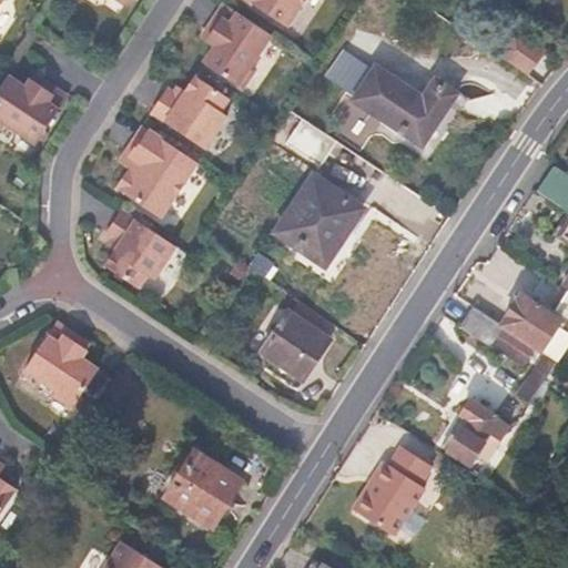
[(246,0),(287,28),(305,0),(246,0)]
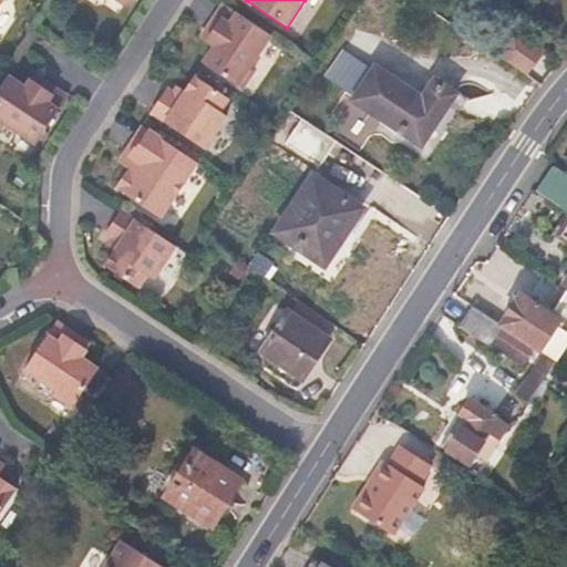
[(223,2),(205,29),(209,31),(204,40),(206,41),(205,42),(213,47),(203,63),(237,88),(272,35),(223,2)]
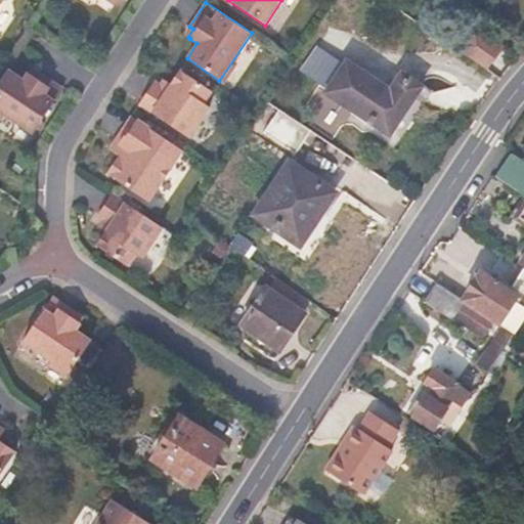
[(188,37),(193,29),(189,27),(185,34),(188,37)]
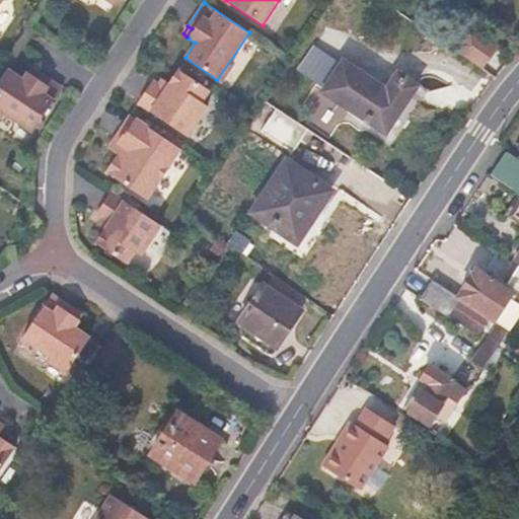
[(464,56),(478,34),(468,26),(453,49),(464,56)]
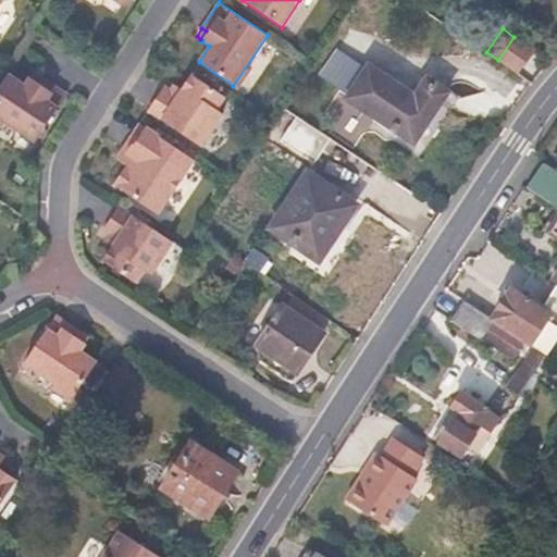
[(412,145),(449,88),(426,74),(415,93),(371,63),(346,101),(412,145)]
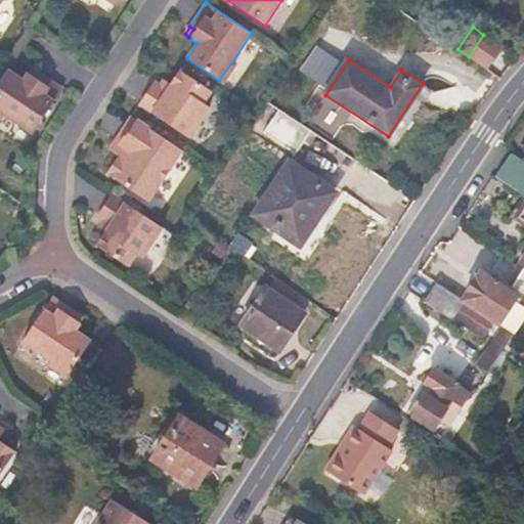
[(32,67),(29,73),(37,78),(41,73),(32,67)]
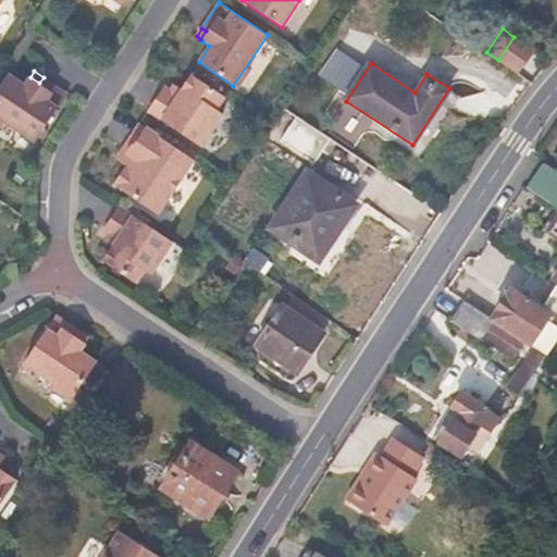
[(35,143),(67,94),(44,77),(39,83),(31,77),(29,76),(24,85),(9,74),(9,75),(0,87),(0,125),(3,127),(5,123),(35,143)]
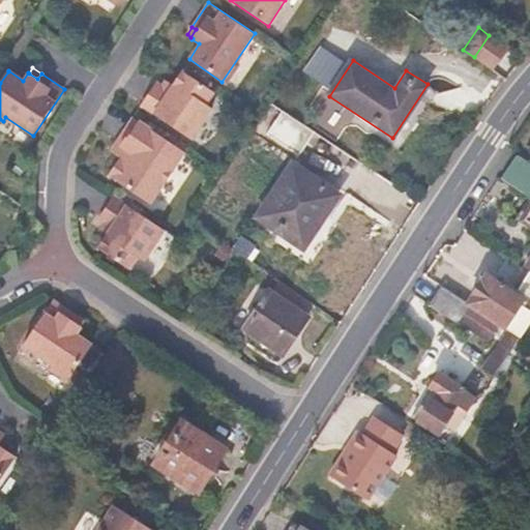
[(207,104),(215,92),(183,70),(173,85),(170,90),(162,85),(157,82),(140,108),(152,115),(153,114),(192,140),(213,108),(207,104)]
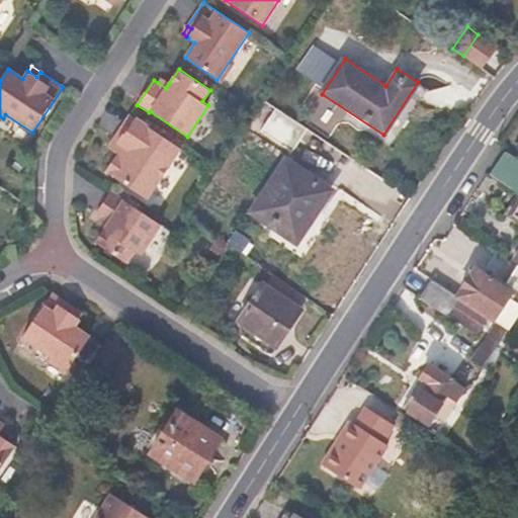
[(161,78),(158,83),(166,88),(169,83),(161,78)]
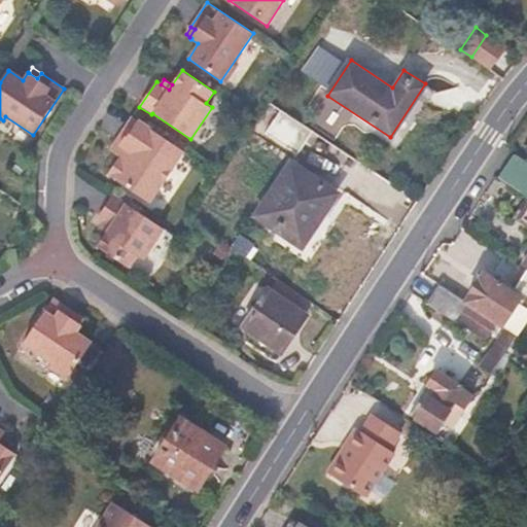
[(149,203),(184,150),(133,116),(114,143),(118,146),(113,152),(119,157),(108,174),(149,203)]
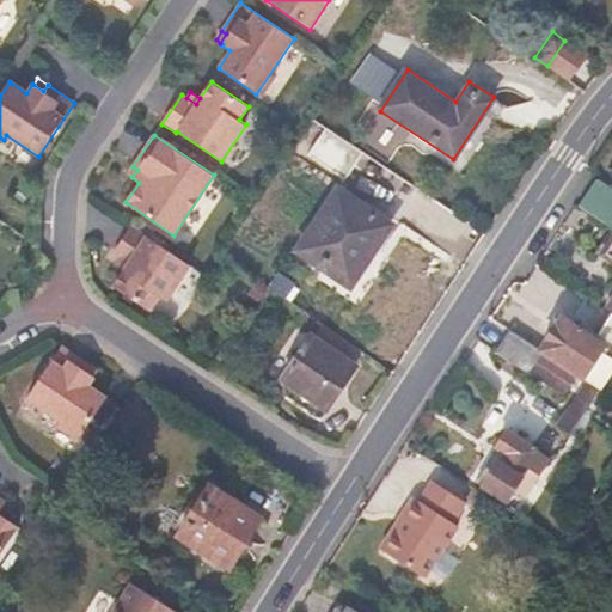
[(133,166),(127,175),(132,177),(138,170),(133,166)]
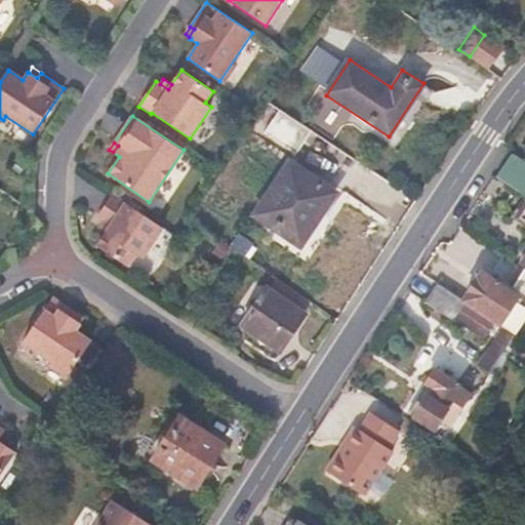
[(524,195),(524,194),(524,162),(512,154),(496,175),(524,195)]
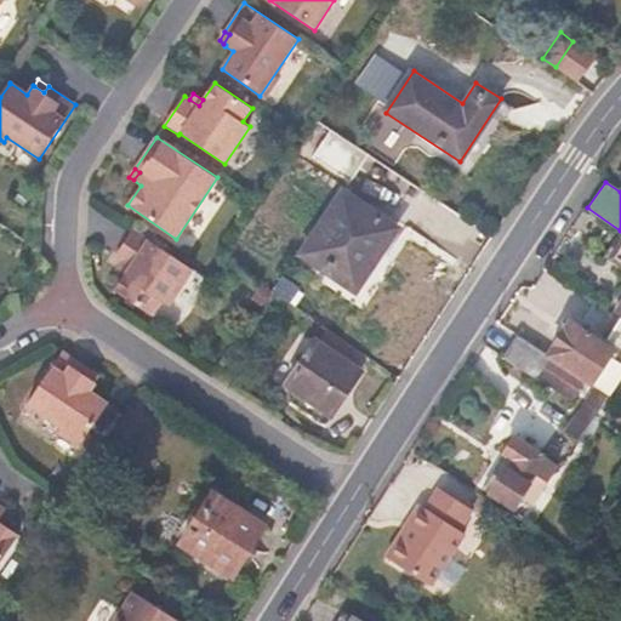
[(355,292),(399,228),(342,191),(300,255),(355,292)]
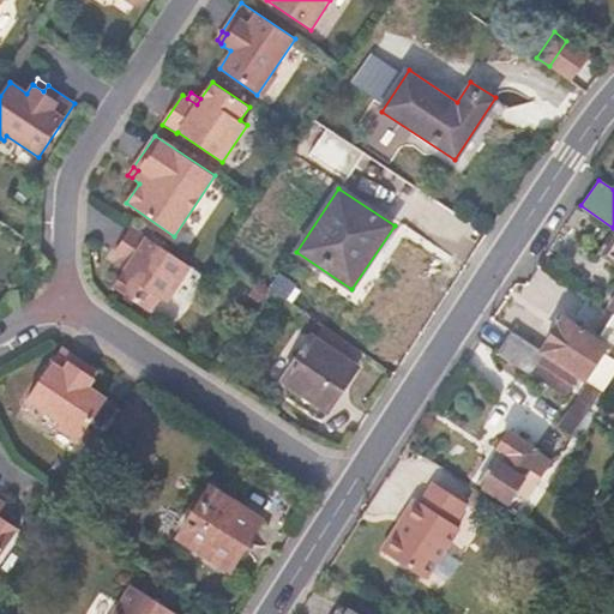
[(192,268),(133,228),(113,257),(118,260),(127,266),(124,271),(113,287),(150,312),(160,299),(167,304),(192,268)]
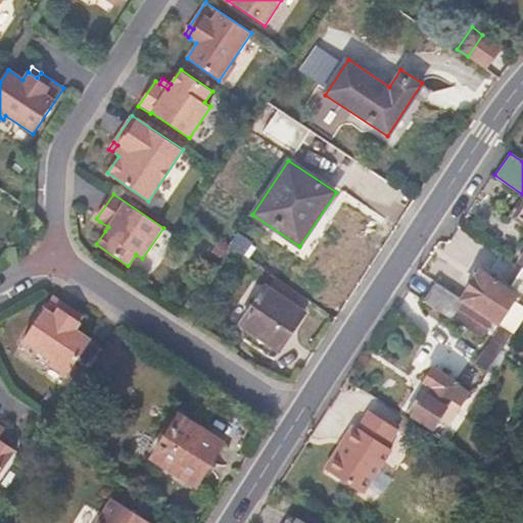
[(522,200),(514,215),(522,221),(522,254),(518,264),(522,268),(522,200)]
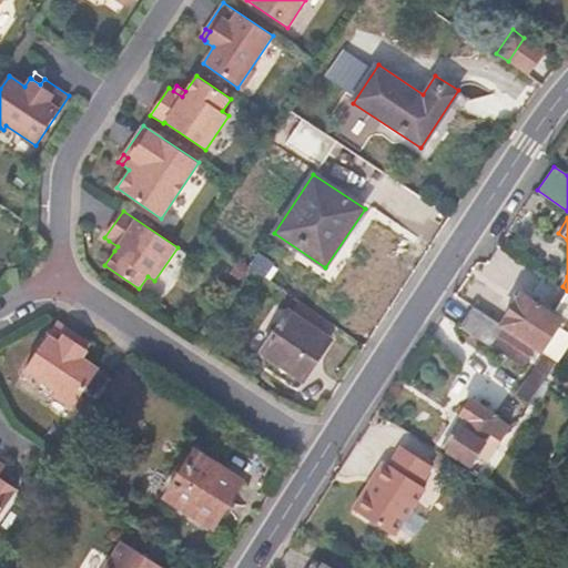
[(109,241),(105,245),(114,251),(118,246),(109,241)]
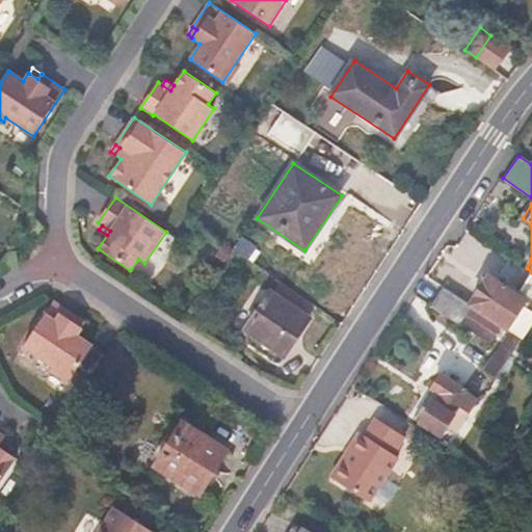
[(224,262),(234,250),(224,243),(215,256),(224,262)]
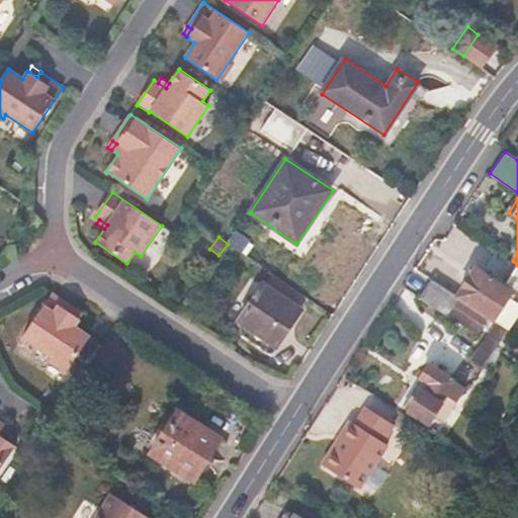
[(517,265),(506,282),(517,289),(517,265)]
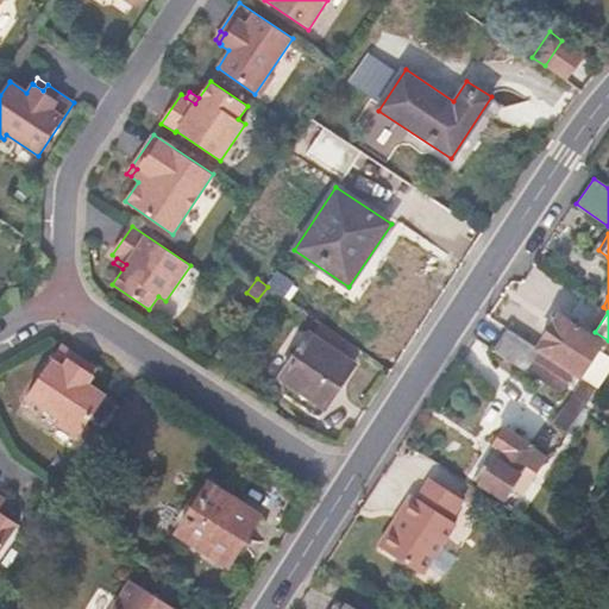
[(608,357),(597,349),(601,344),(556,314),(535,347),(570,370),(575,374),(584,380),(597,388),(608,369),(608,357)]
